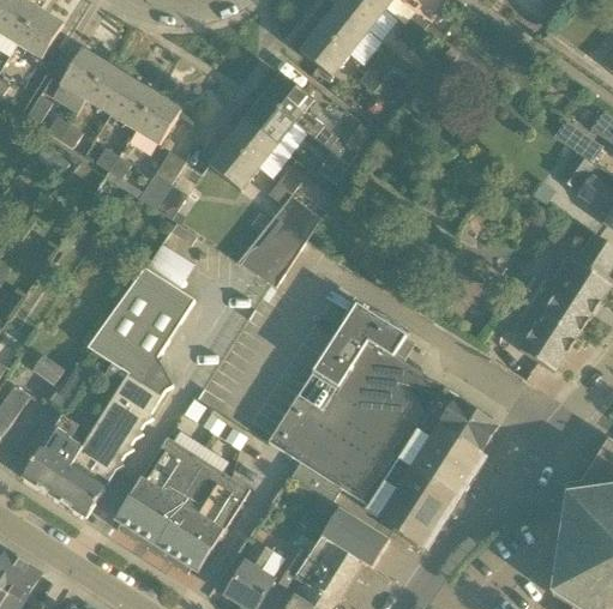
[(13,42),(35,6),(25,0),(6,0),(0,10),(0,50),(6,54),(13,42)]
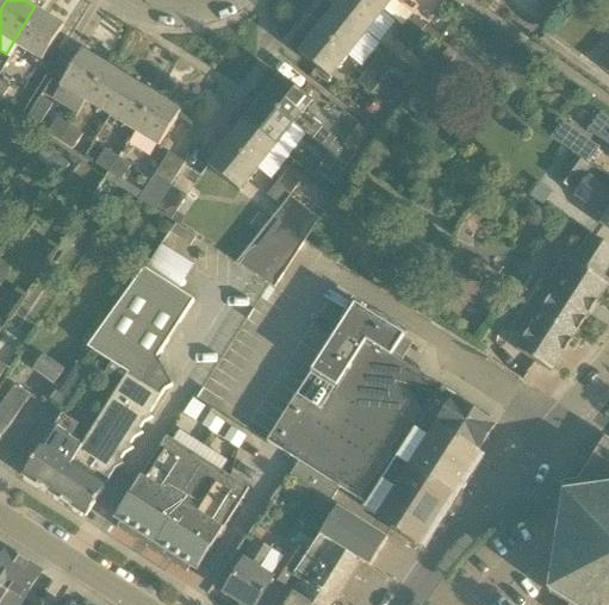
[(337,0),(334,5),(365,30),(373,20),(387,31),(397,19),(384,7),(374,0),(337,0)]
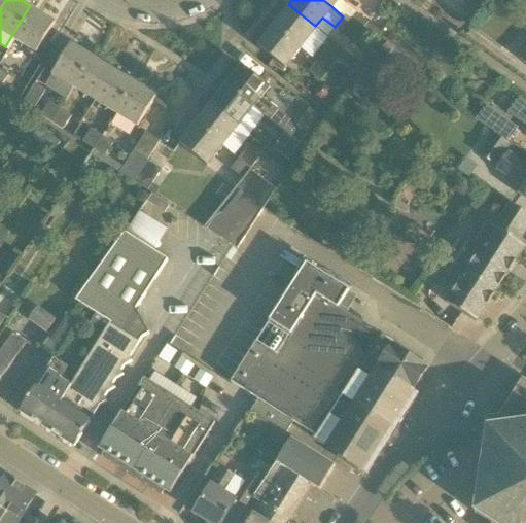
[(323,0),(331,6),(343,16),(347,20),(359,29),(366,20),(355,9),(344,0),(323,0)]
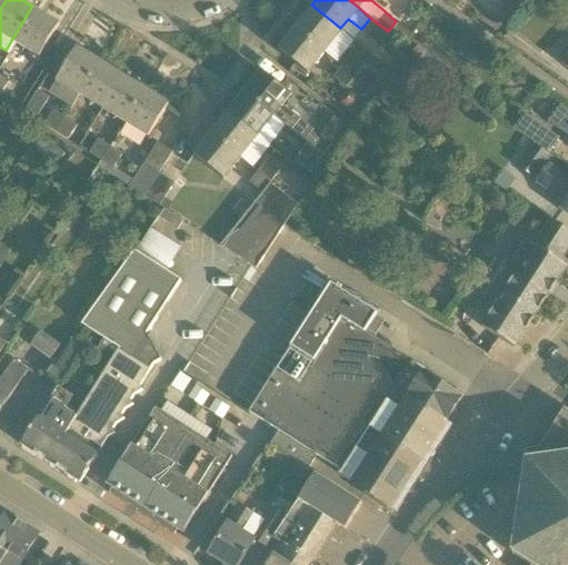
[(521,2),(518,0),(505,0),(500,7),(511,16),(521,2)]
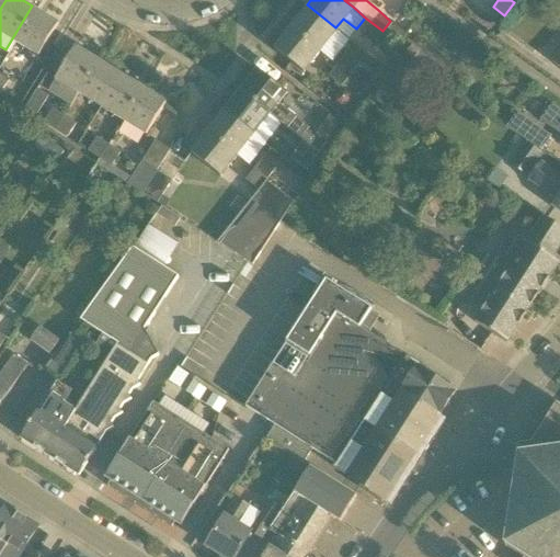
[(290,25),(319,48),(335,27),(307,4),(290,25)]
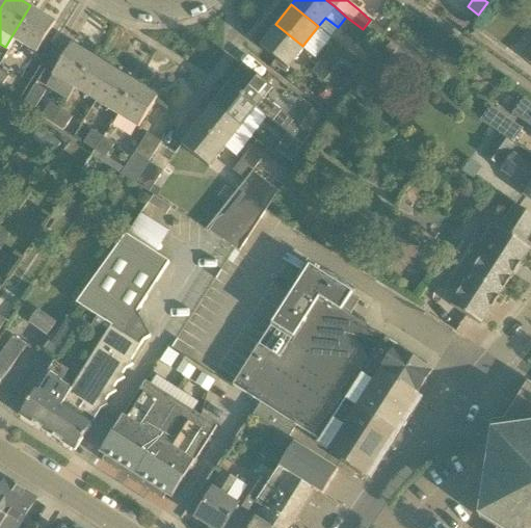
[(11,36),(14,37),(35,51),(55,20),(30,5),(11,36)]
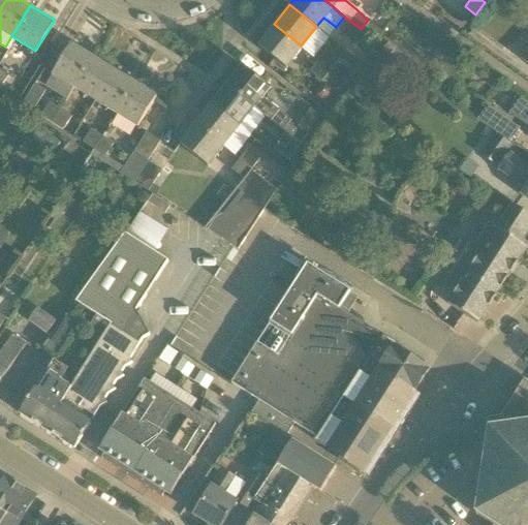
[(340,30),(352,39),(361,29),(348,20),(340,30)]
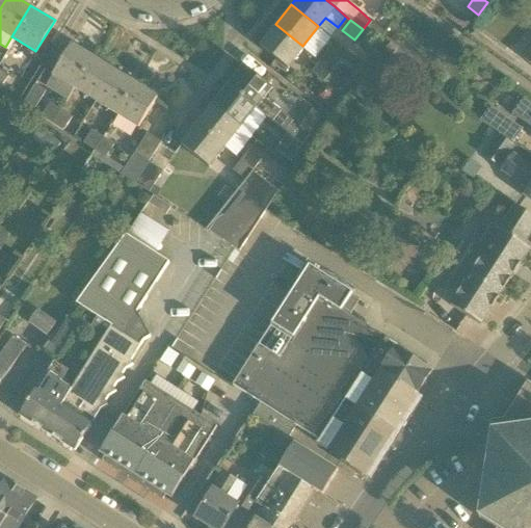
[(259,44),(287,66),(302,46),(275,24),(259,44)]
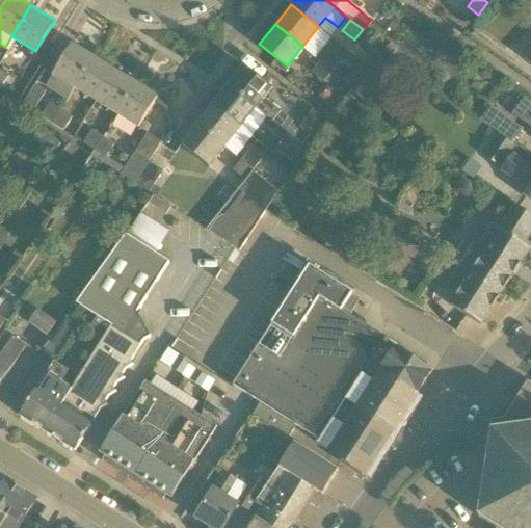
[(385,36),(379,44),(391,52),(396,45),(385,36)]
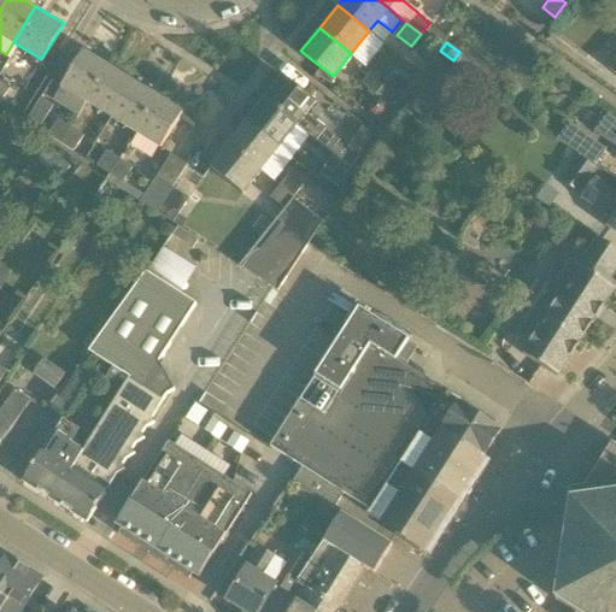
[(68,71),(60,83),(86,99),(107,64),(100,60),(88,52),(84,51),(82,48),(68,71)]
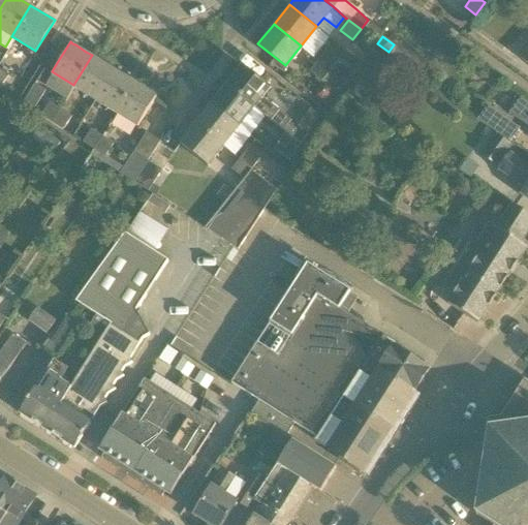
[(527,43),(519,55),(527,61),(527,43)]
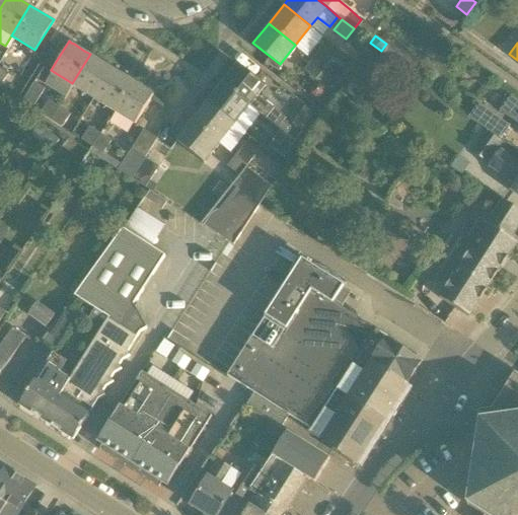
[(311,57),(322,66),(330,57),(318,47),(311,57)]
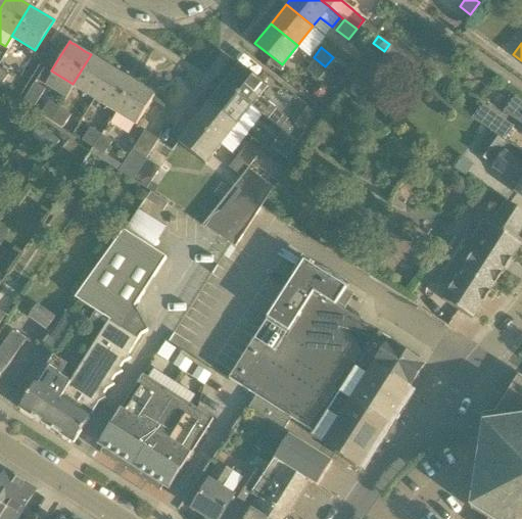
[(91,54),(73,84),(94,97),(111,67),(92,55),(91,54)]
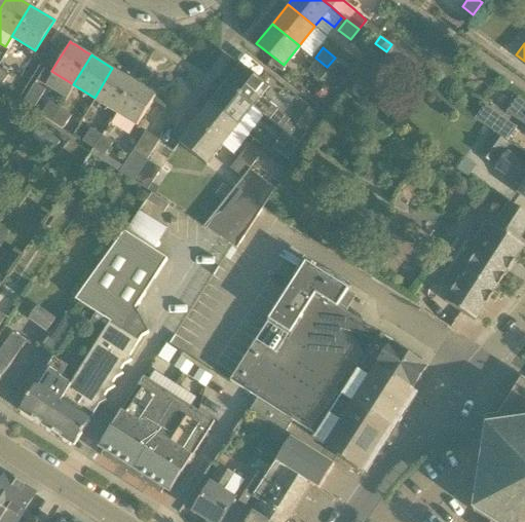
[(320,77),(327,67),(315,58),(307,68),(320,77)]
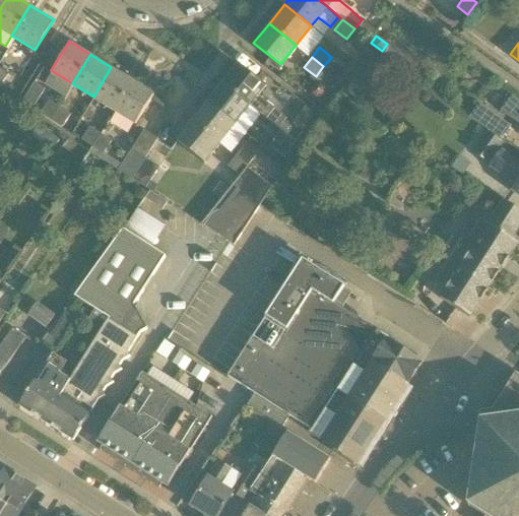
[(222,81),(249,103),(249,104),(260,112),(265,116),(277,126),(280,128),(283,131),(289,123),(283,119),(285,116),(258,92),(259,91),(265,83),(241,64),(238,62),(234,68),(222,81)]
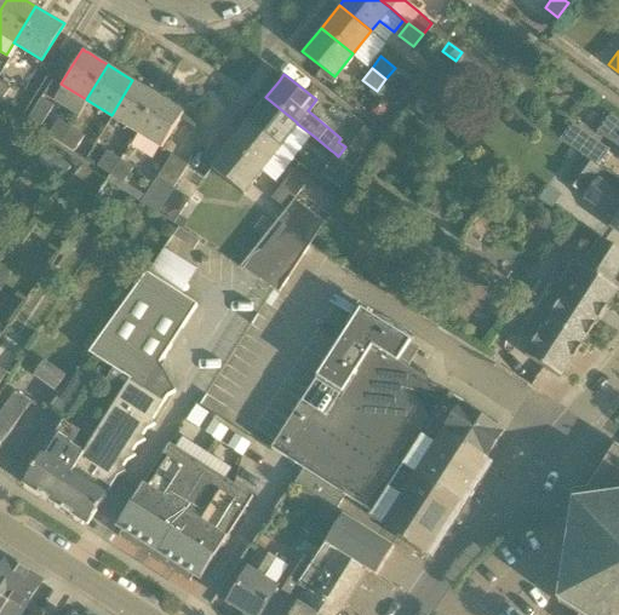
[(0,99),(10,85),(0,79),(0,99)]
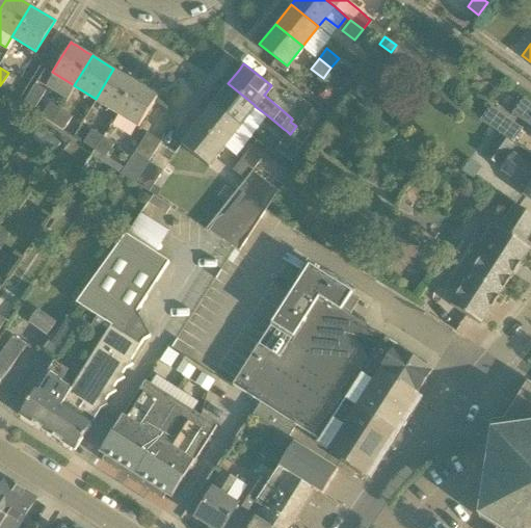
[(113,69),(96,99),(116,111),(135,81),(113,69)]
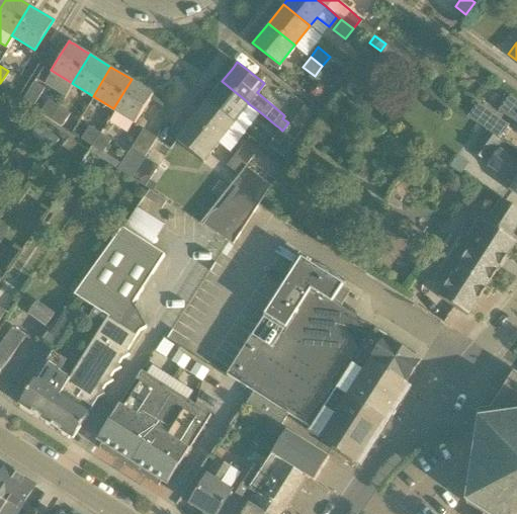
[(32,105),(45,85),(34,79),(22,99),(32,105)]
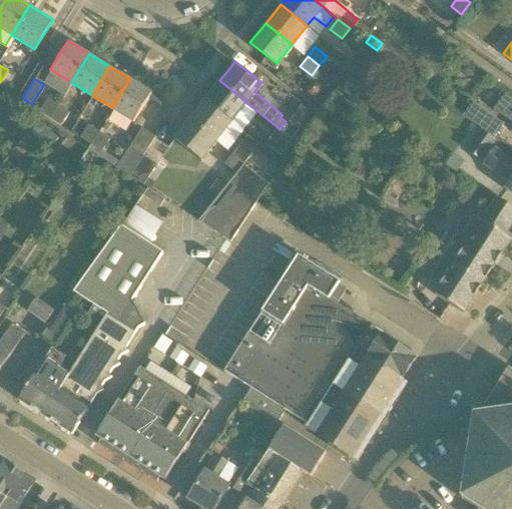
[(130,78),(112,107),(133,120),(151,91),(130,78)]
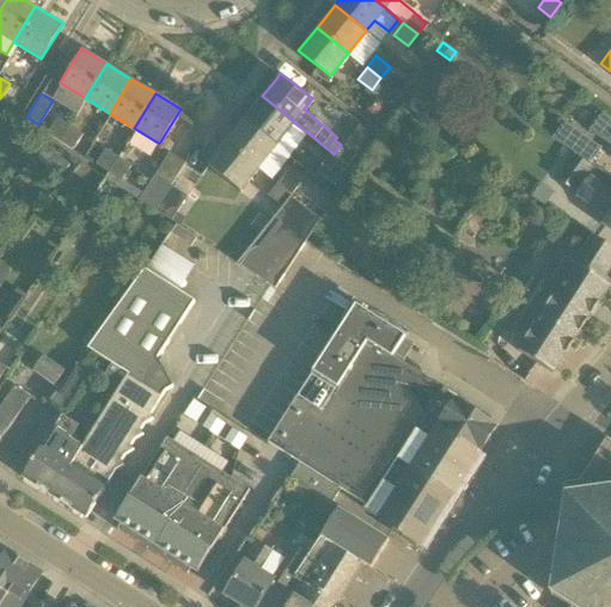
[(244,118),(275,143),(293,122),(293,121),(262,96),(244,118)]
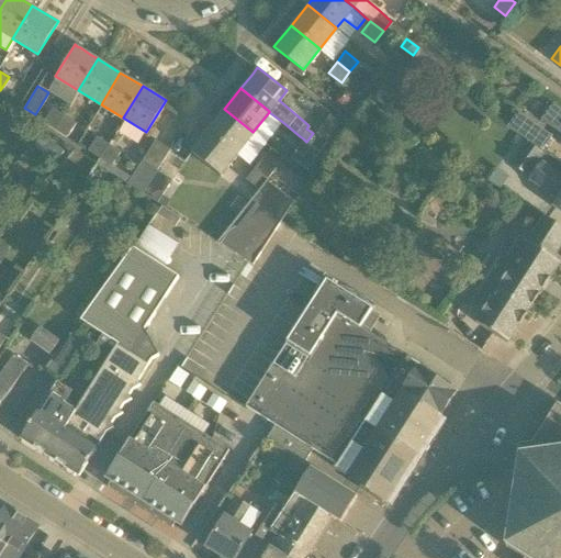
[(560,107),(552,101),(541,116),(560,130),(560,107)]
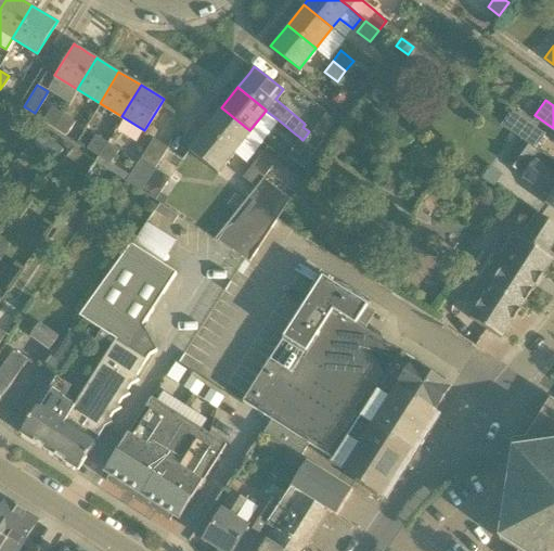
[(55,126),(64,112),(51,104),(43,118),(55,126)]
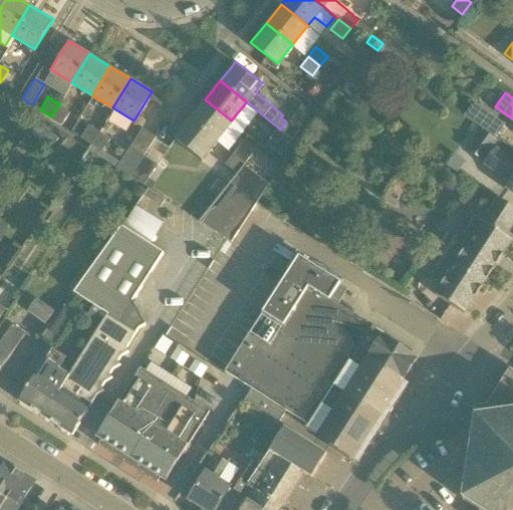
[(190,118),(216,140),(231,120),(205,99),(190,118)]
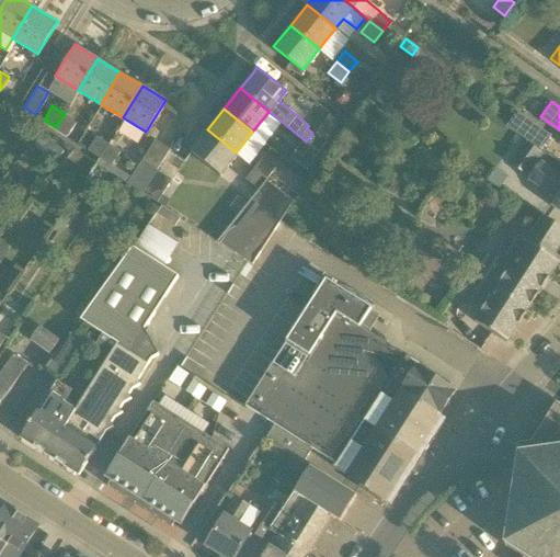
[(506,124),(525,137),(541,148),(550,134),(516,109),(506,124)]
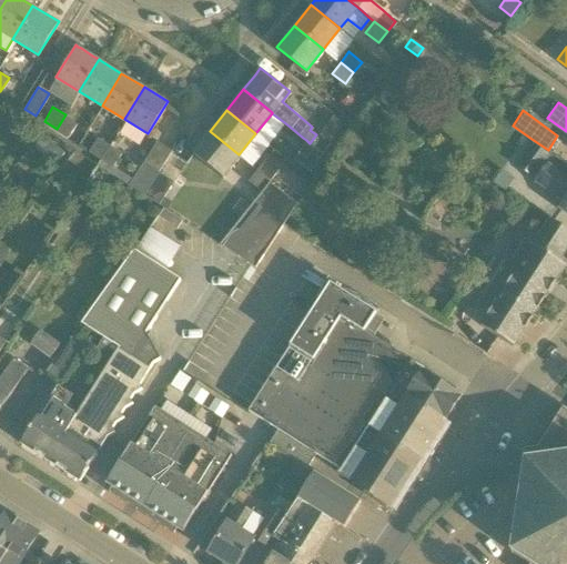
[(77,121),(66,114),(57,129),(68,136),(77,121)]
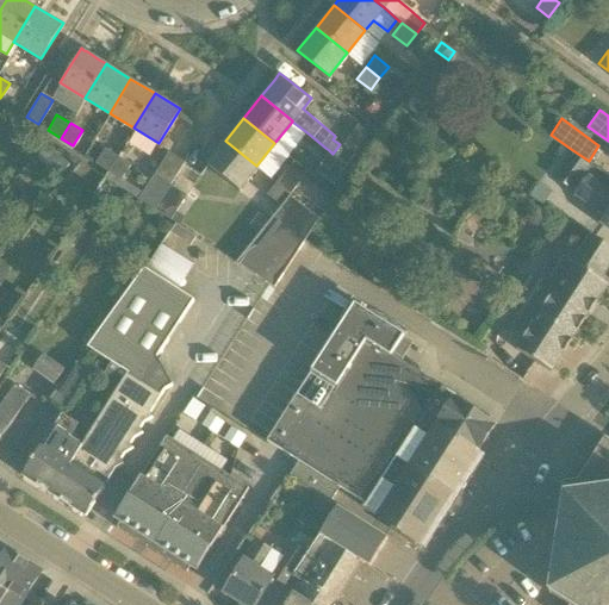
[(349,132),(343,142),(353,148),(360,138),(349,132)]
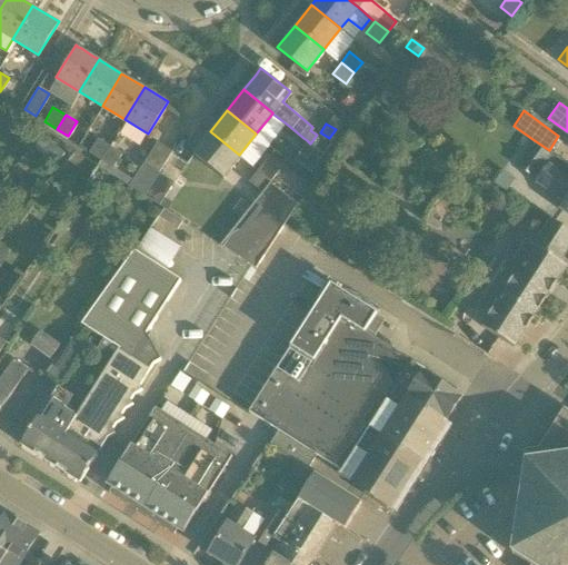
[(193,152),(222,176),(239,155),(210,131),(193,152)]
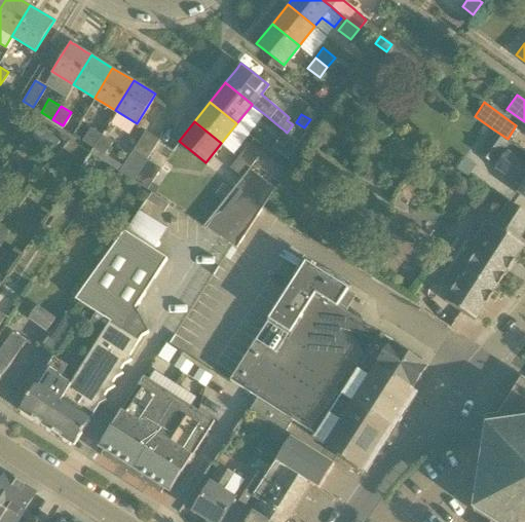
[(94,146),(102,133),(89,124),(81,138),(94,146)]
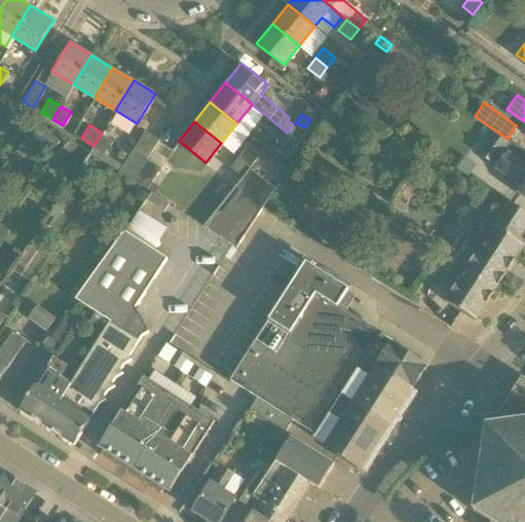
[(133,148),(119,170),(134,179),(146,157),(159,138),(145,128),(133,148)]
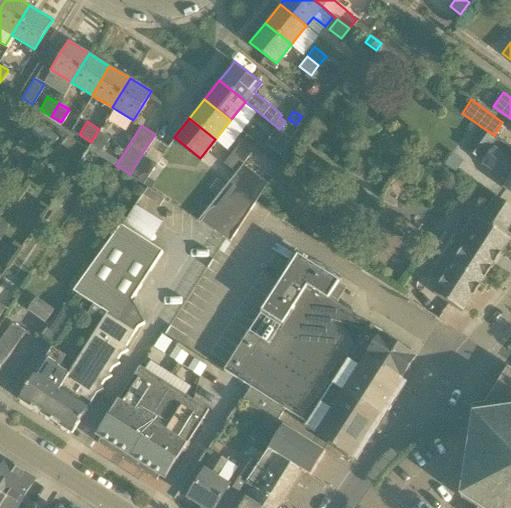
[(494,135),(479,125),(464,147),(481,158),(495,136),(493,136),(494,135)]
